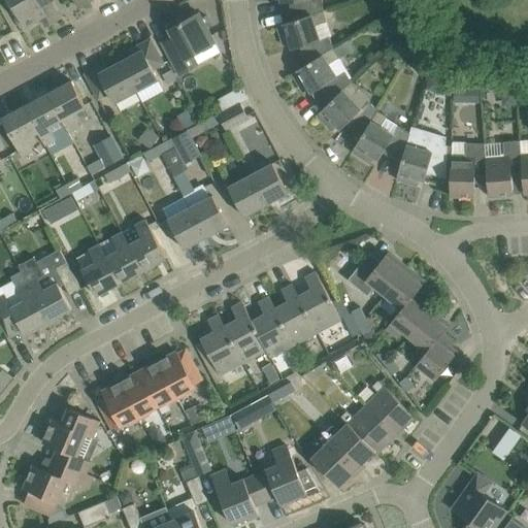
[(37,0),(11,0),(26,25),(40,17),(45,13),(37,0)]
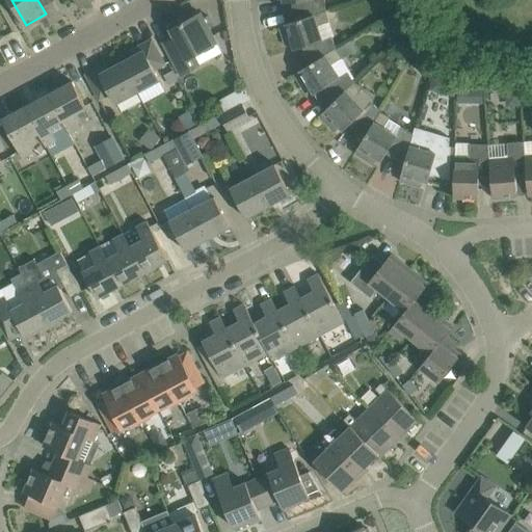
[(37,0),(46,14),(41,17),(46,26),(61,18),(50,0),(37,0)]
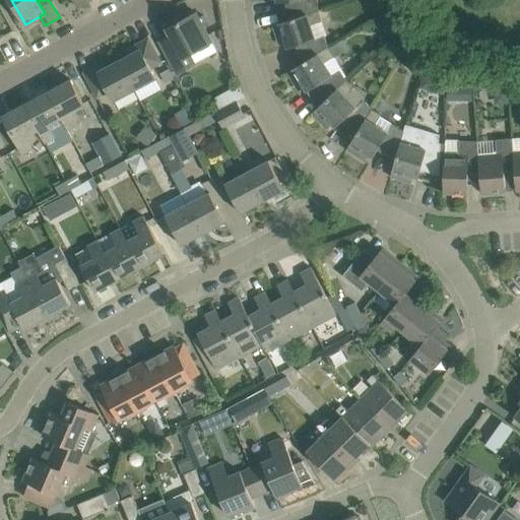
[(285,2),(287,20),(318,9),(317,0),(276,0),(277,2),(285,2)]
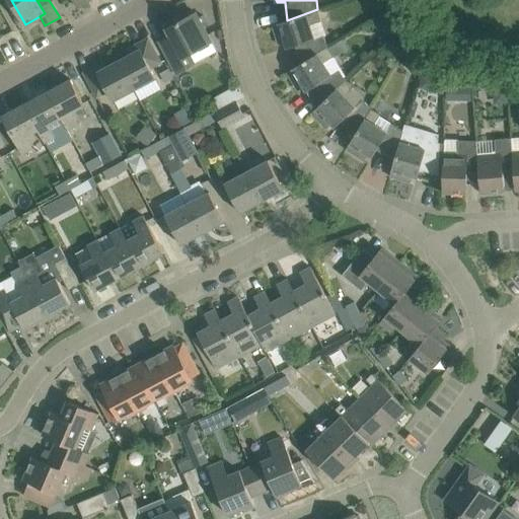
[(383,0),(371,0),(377,9),(386,4),(383,0)]
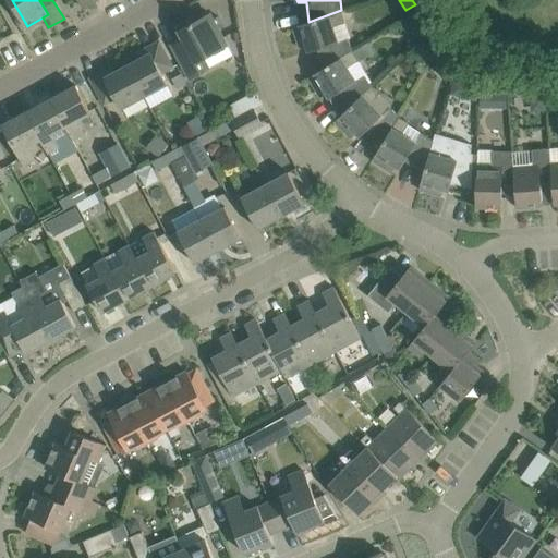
[(317,49),(324,68),(351,51),(347,37),(338,40),(334,26),(346,22),(341,10),(308,22),(293,26),(299,44),(305,41),(310,51),(317,49)]
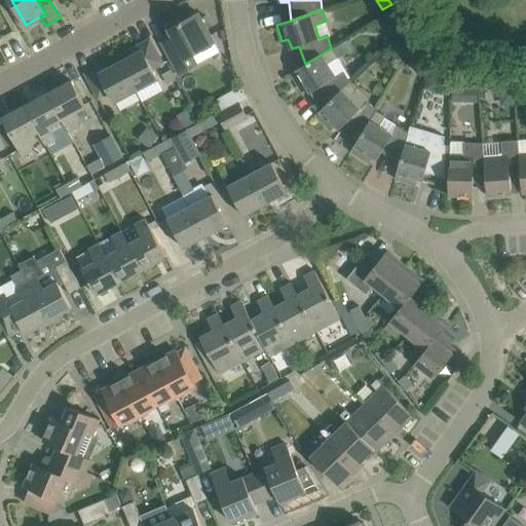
[(173,36),(161,42),(179,74),(197,64),(197,63),(194,65),(190,55),(215,42),(207,27),(211,25),(207,15),(201,17),(198,12),(168,29),(173,36)]
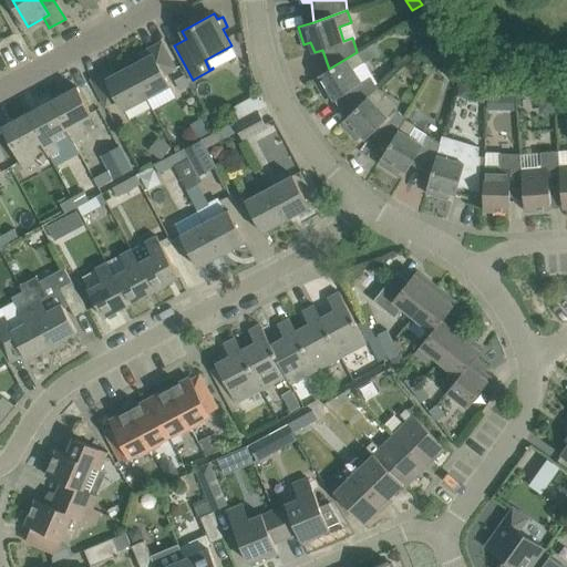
[(423,41),(434,35),(432,32),(428,23),(426,20),(414,26),(423,41)]
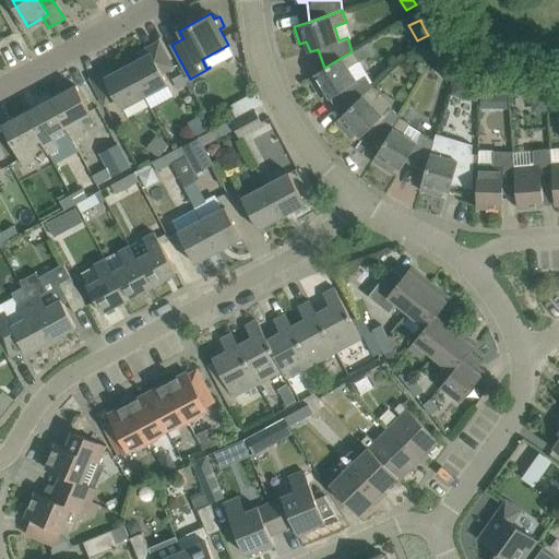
[(443,47),(431,37),(423,48),(435,58),(443,47)]
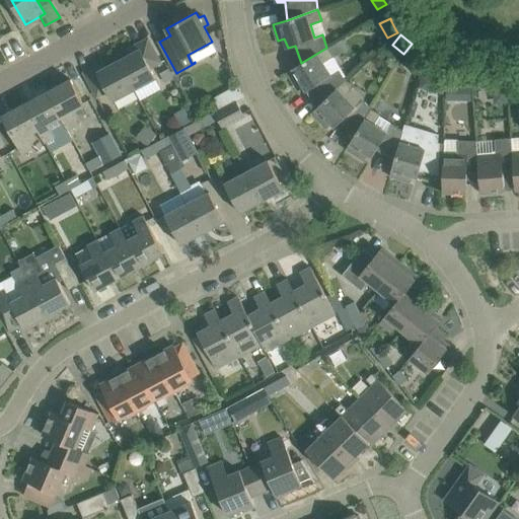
[(140,50),(119,61),(135,89),(155,78),(150,69),(162,63),(148,38),(137,45),(140,50)]
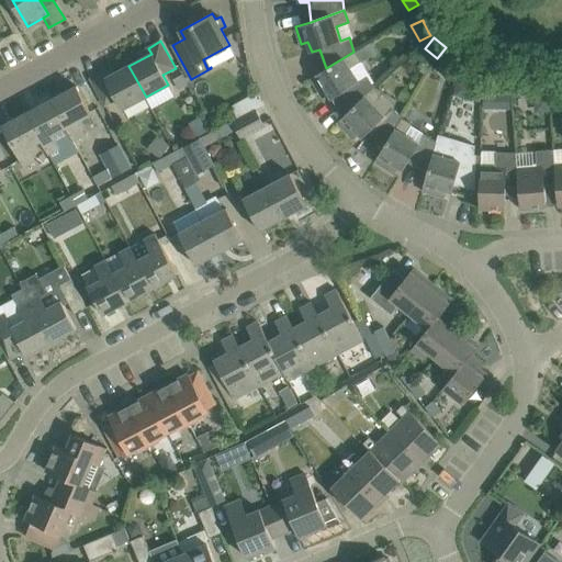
[(326,68),(311,78),(321,92),(326,89),(333,99),(334,98),(345,115),(373,86),(372,85),(375,82),(360,59),(353,52),(326,68)]
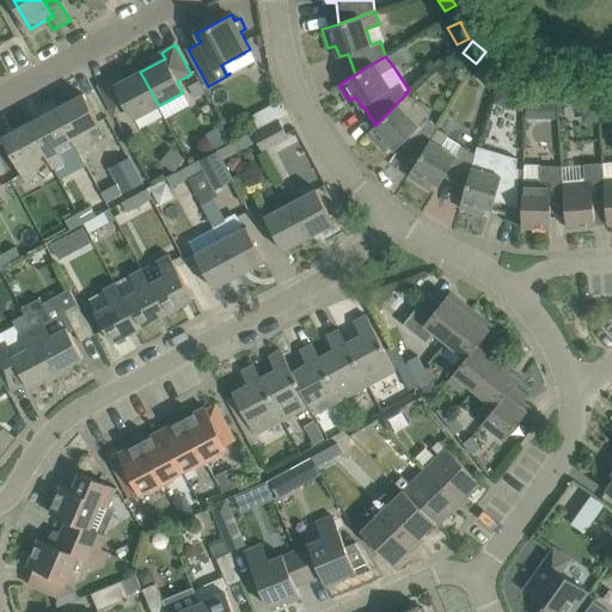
[(493,74),(482,63),(473,72),(485,83),(493,74)]
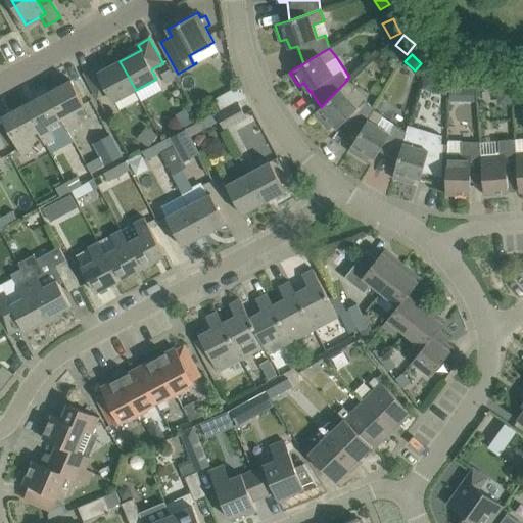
[(136,90),(120,61),(99,72),(96,66),(85,73),(98,98),(109,91),(114,101),(136,90)]
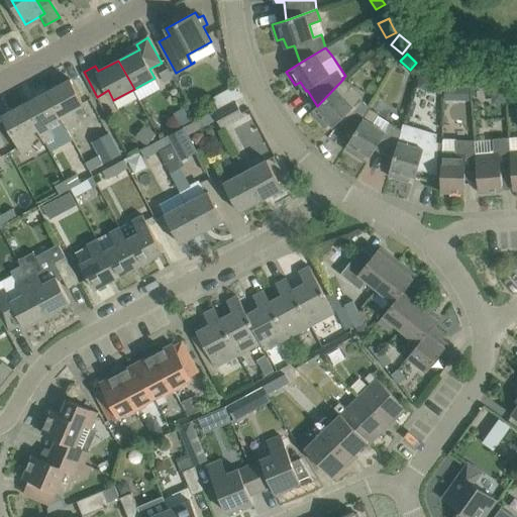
[(416,87),(428,90),(431,76),(420,74),(416,87)]
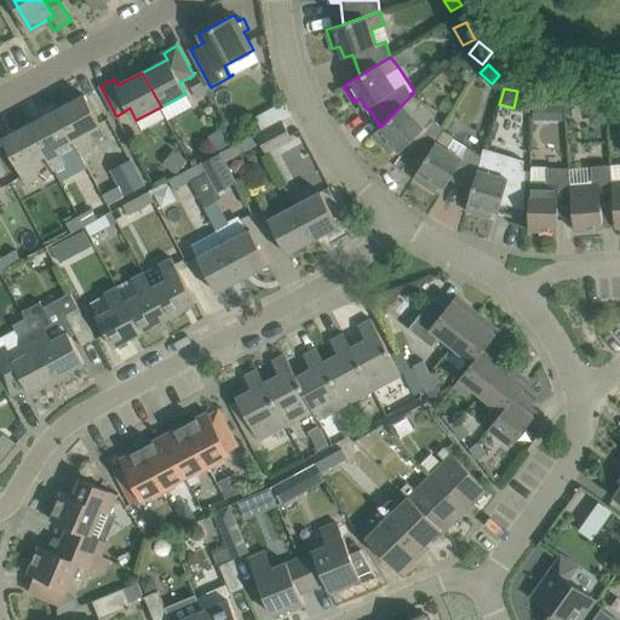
[(57,110),(73,141),(81,154),(92,148),(85,133),(102,125),(85,95),(57,110)]
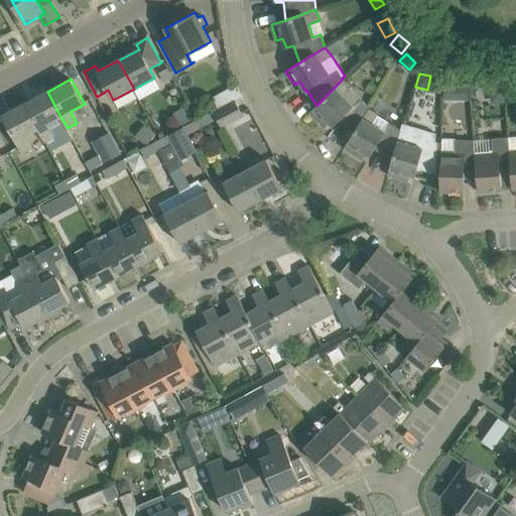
[(339,121),(353,134),(369,108),(361,100),(354,106),(343,95),(351,87),(343,79),(316,106),(309,112),(321,124),(326,119),(334,127),(339,121)]
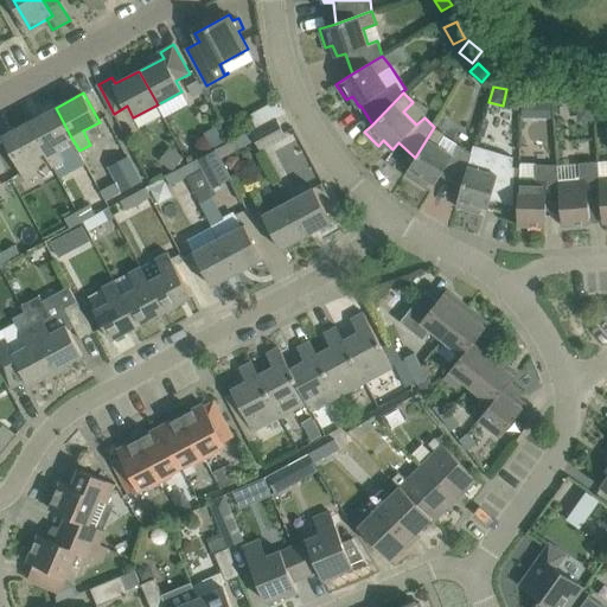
[(273,119),(276,116),(286,112),(279,100),(266,106),(273,119)]
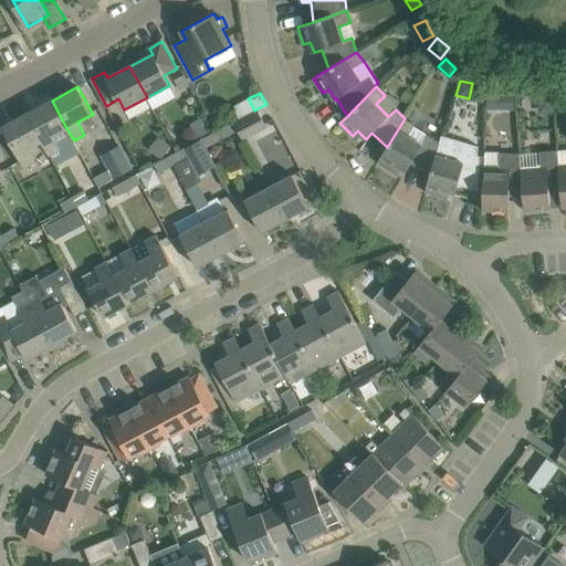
[(503,94),(488,94),(488,109),(503,109),(503,94)]
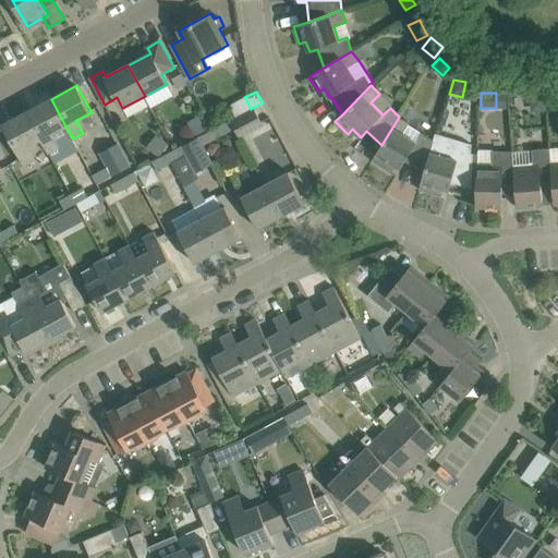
[(537,112),(546,111),(545,94),(531,95),(531,107),(537,112)]
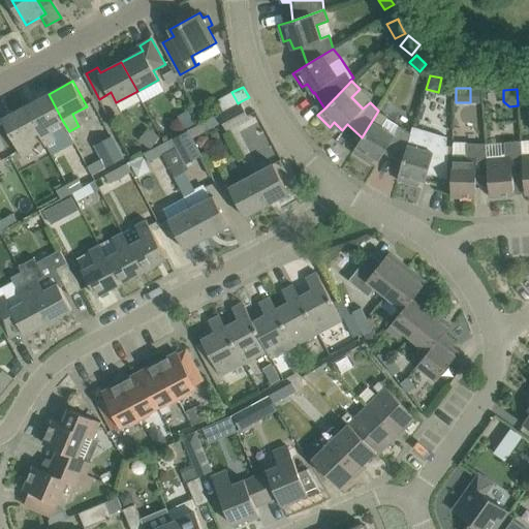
[(49,94),(25,106),(38,132),(45,145),(57,138),(50,126),(62,120),(49,94)]
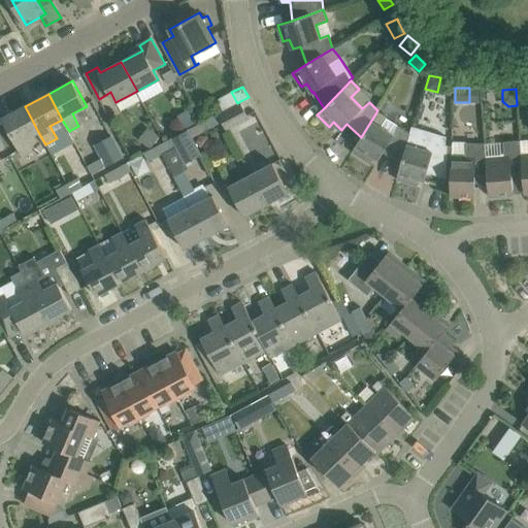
[(219,113),(227,131),(250,119),(240,101),(237,103),(219,113)]
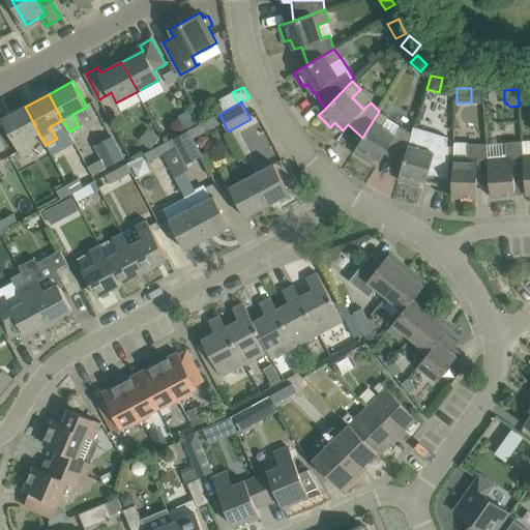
[(38,133),(25,107),(2,119),(23,157),(33,152),(26,139),(38,133)]
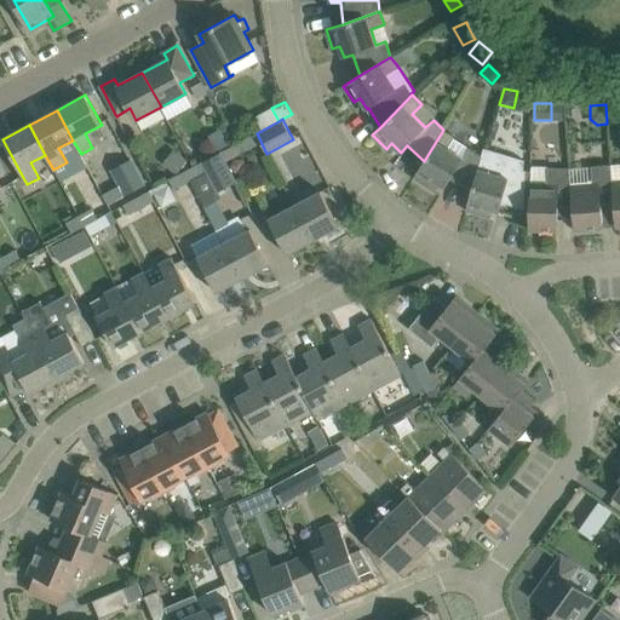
[(451,179),(471,191),(482,156),(453,139),(454,137),(443,130),(424,161),(414,178),(431,188),(435,182),(446,188),(451,179)]
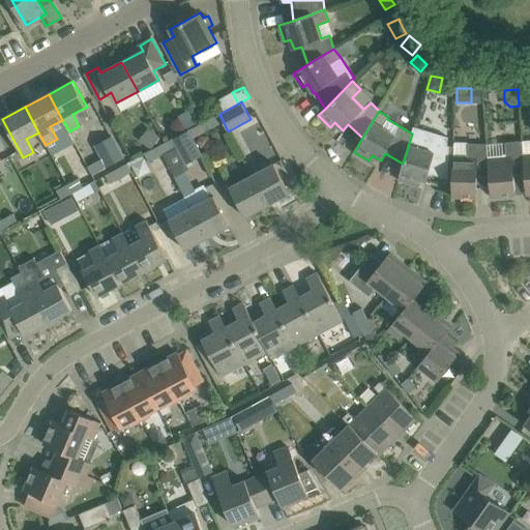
[(217,115),(189,130),(194,138),(223,123),(217,115)]
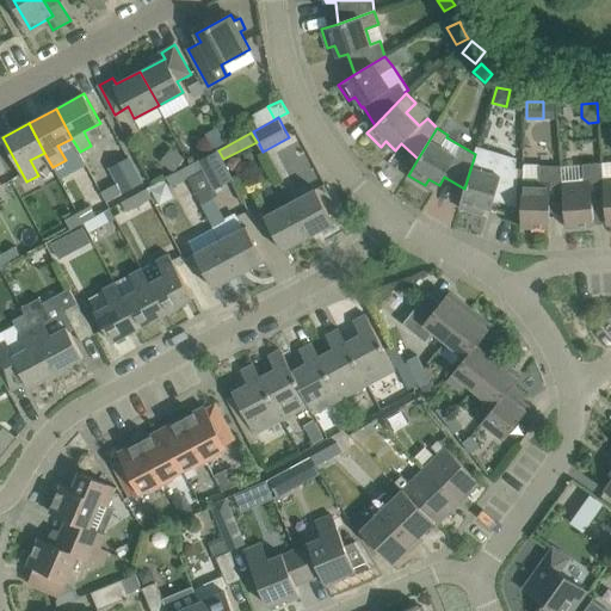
[(464,189),(460,207),(477,213),(480,205),(492,209),(494,199),(517,205),(518,168),(518,156),(477,144),(475,154),(464,189)]
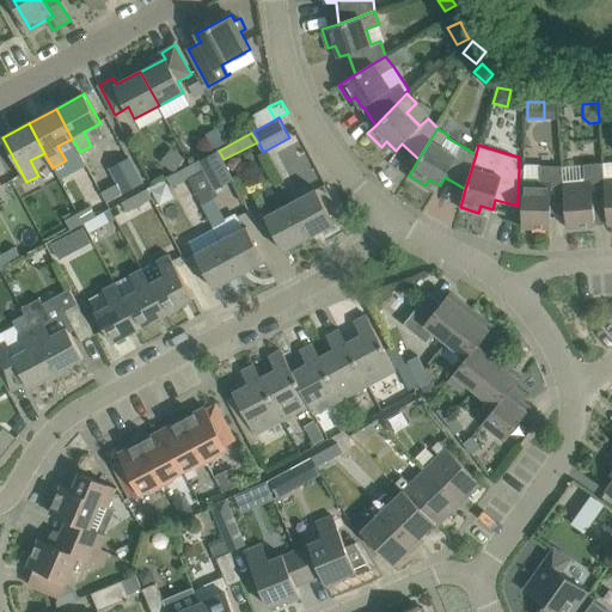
[(183,169),(189,178),(204,170),(215,190),(234,181),(224,159),(219,151),(183,169)]
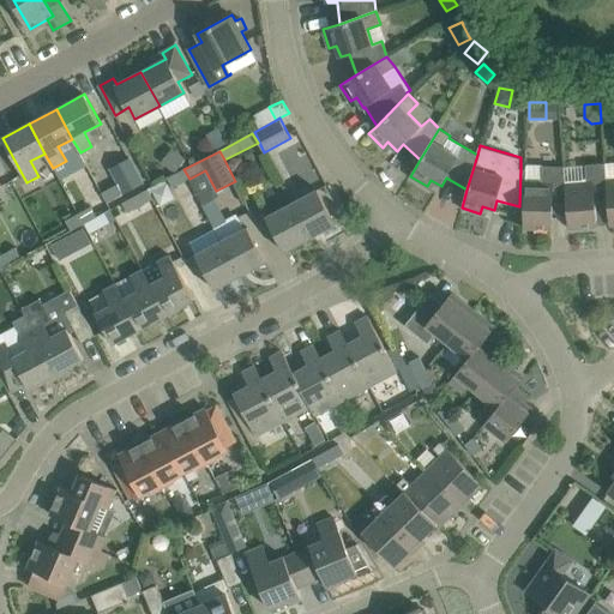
[(103,193),(108,203),(143,184),(130,158),(110,168),(119,184),(103,193)]
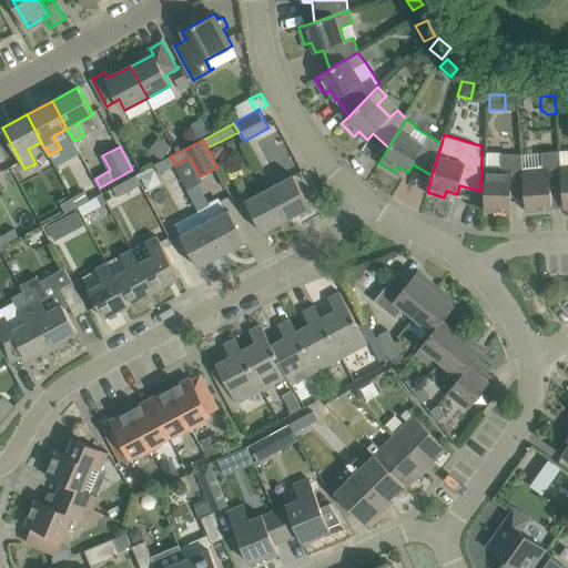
[(526,198),(527,211),(553,209),(550,189),(564,188),(561,165),(560,150),(541,151),(541,153),(523,154),(524,169),(526,198)]
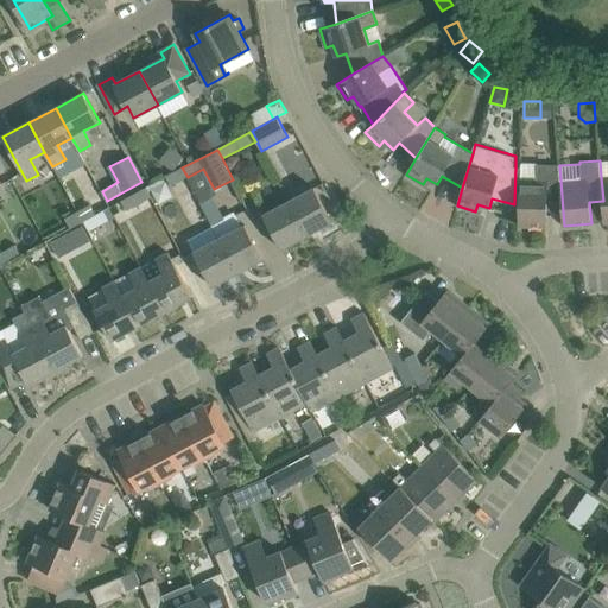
[(563,211),(561,181),(559,165),(558,165),(521,164),(519,225),(546,226),(548,211),(563,211)]
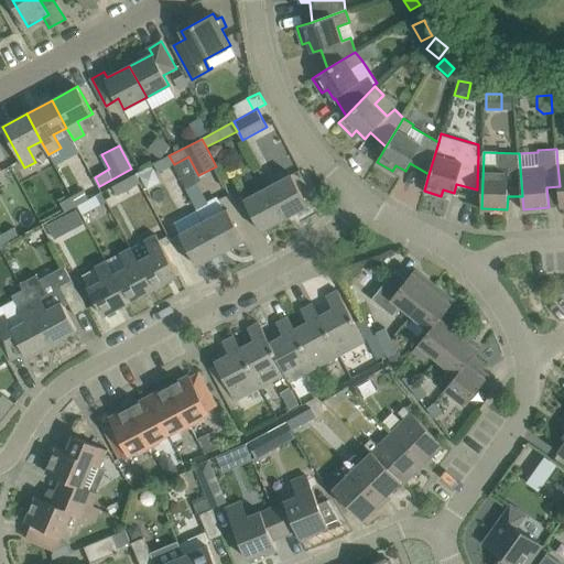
[(154,163),(160,172),(174,164),(169,155),(154,163)]
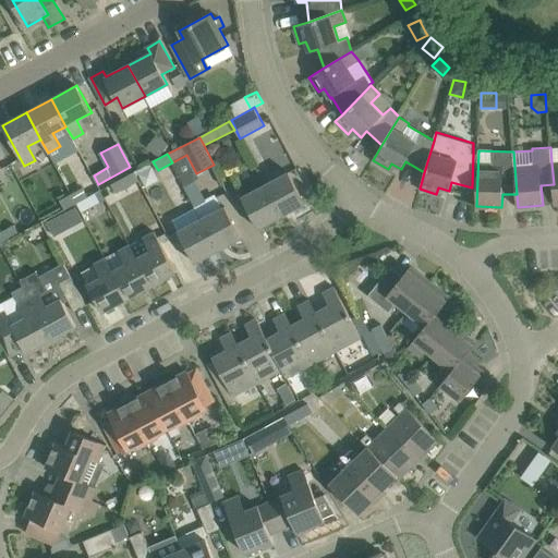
[(111,184),(117,194),(141,181),(135,171),(111,184)]
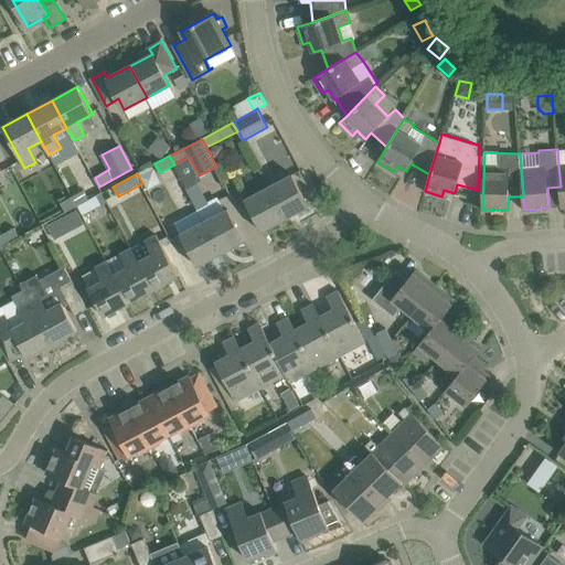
[(292,174),(269,187),(286,219),(309,205),(292,174)]
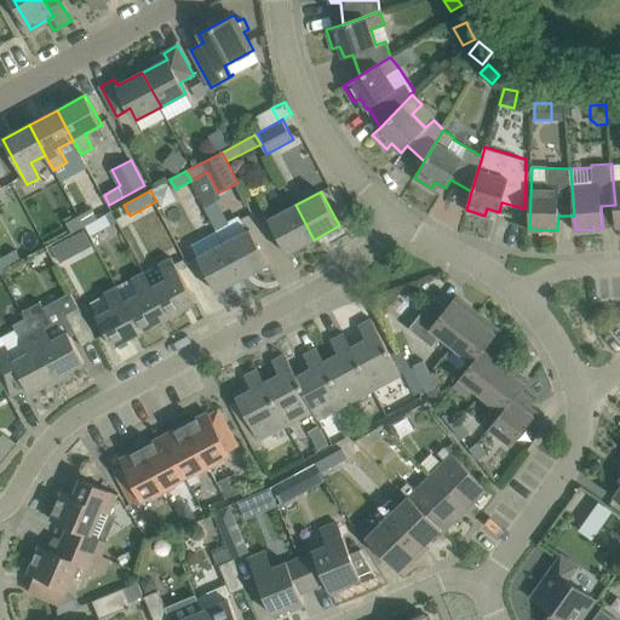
[(314,240),(296,205),(269,219),(287,253),(314,240)]
